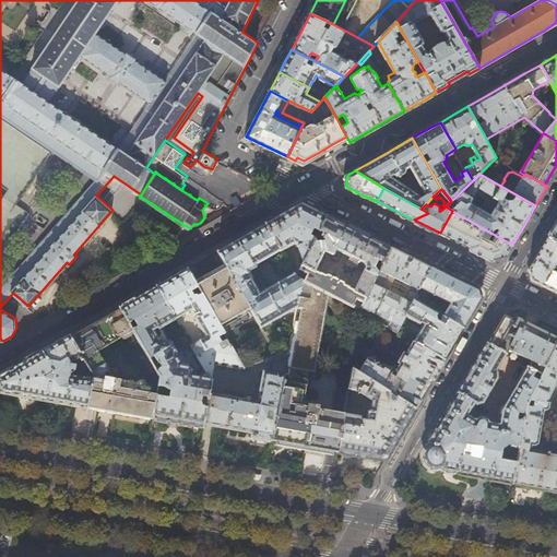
[(284,211),(267,222),(282,248),(283,249),(296,241),(299,244),(305,260),(317,236),(320,228),(328,213),(303,201),(284,211)]
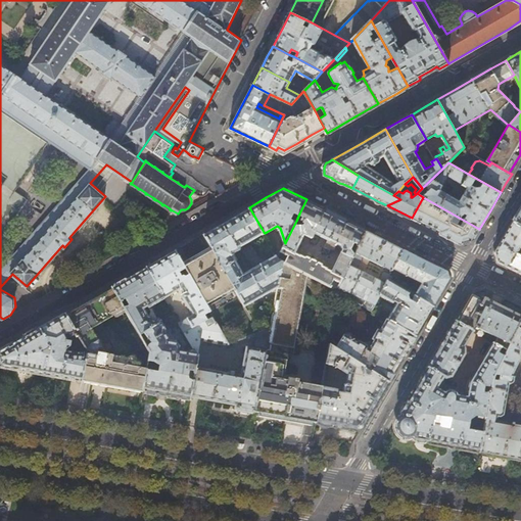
[(476,235),(479,229),(423,197),(415,212),(424,217),(442,226),(441,228),(440,230),(453,236),(462,241),(472,238),(473,239),(476,235)]
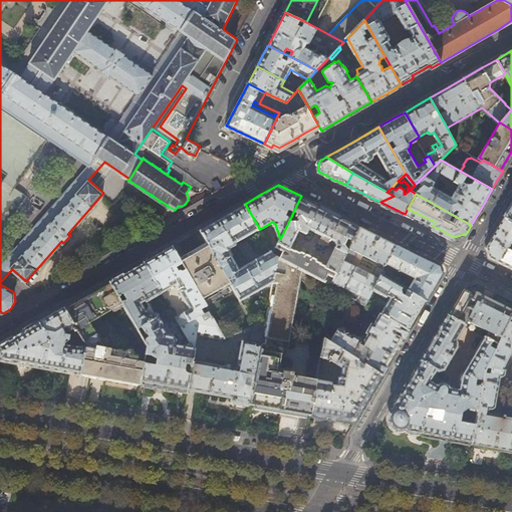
[(353,240),(360,226),(334,213),(301,196),(294,210),(299,213),(296,219),(291,217),(280,239),(273,253),(279,256),(303,269),(331,285),(350,246),(344,243),(347,237),(353,240)]
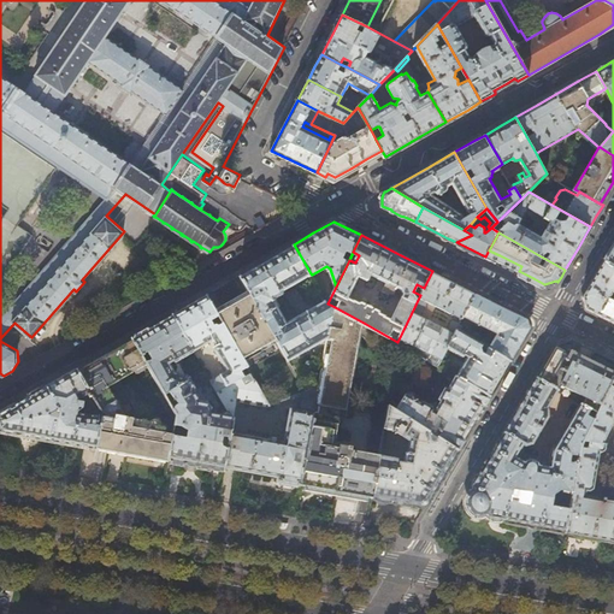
[(273,295),(311,273),(294,244),(270,258),(241,275),(252,293),(277,336),(290,359),(329,336),(335,307),(328,303),(325,300),(288,322),(273,295)]
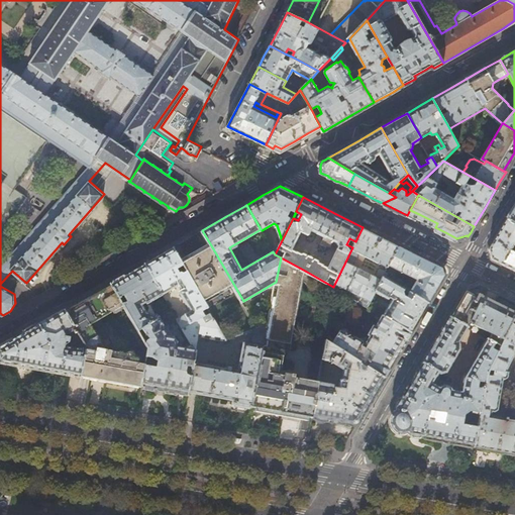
[(437,223),(419,214),(410,210),(407,215),(416,219),(417,216),(426,220),(436,225),(437,223)]
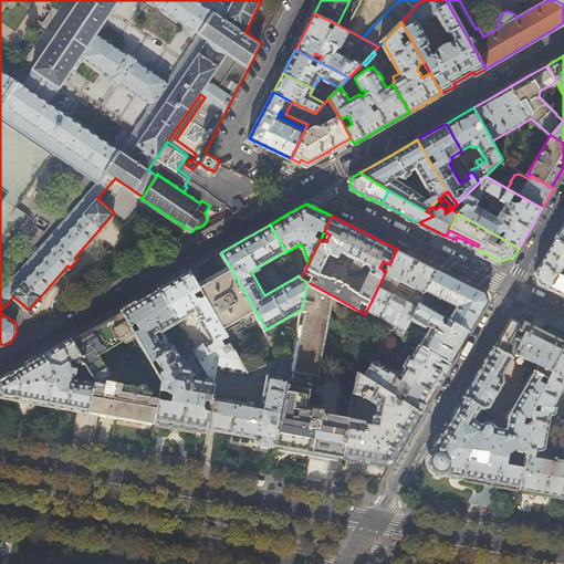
[(563,243),(556,239),(550,249),(542,262),(563,274),(563,243)]
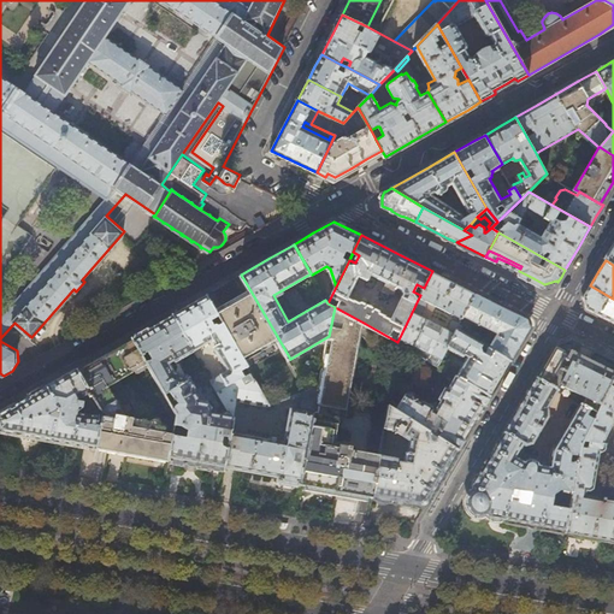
[(432,271),(424,288),(420,295),(397,342),(438,365),(448,346),(458,328),(461,322),(454,318),(450,325),(452,326),(450,329),(421,314),(429,300),(464,317),(465,316),(477,293),(454,282),(432,271)]
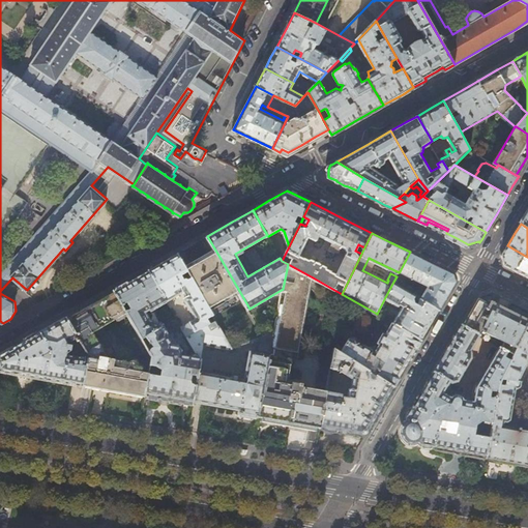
[(459,239),(446,233),(447,235),(468,246),(479,243),(479,242),(478,241),(468,244),(459,239)]
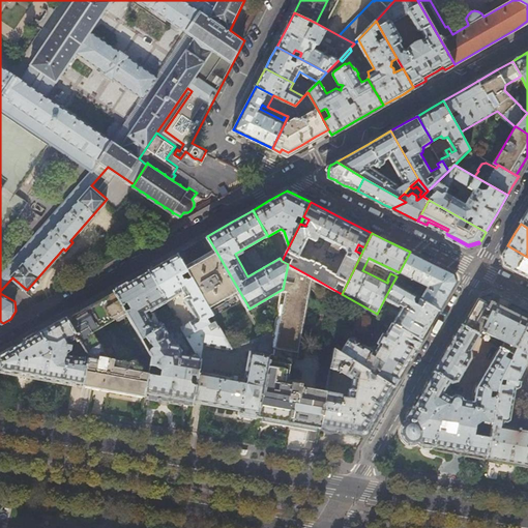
[(527,257),(507,245),(504,251),(502,254),(505,264),(527,274),(527,257)]
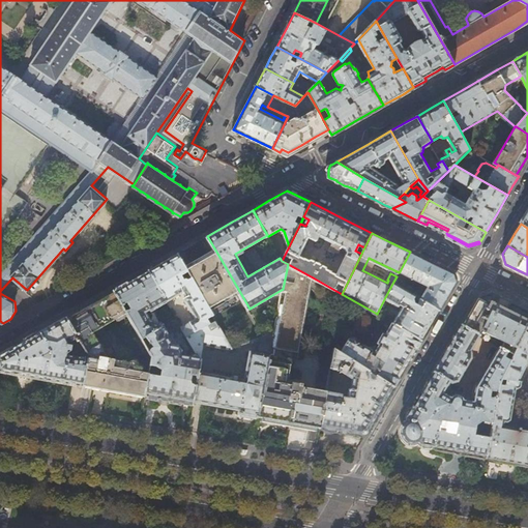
[(238,289),(216,252),(203,259),(187,268),(189,271),(193,275),(209,305),(238,289)]
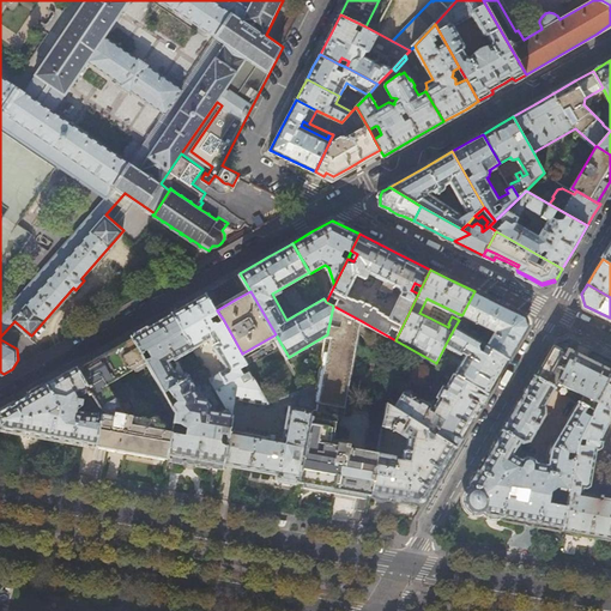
[(459,320),(455,326),(487,345),(509,358),(518,344),(528,325),(526,316),(503,306),(475,291),(463,314),(495,331),(489,342),(460,325),(463,321),(459,319),(459,320)]
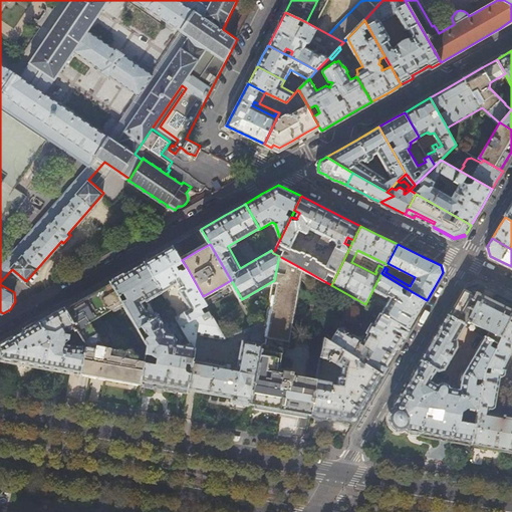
[(160,252),(145,261),(154,276),(156,279),(163,292),(180,282),(182,286),(181,288),(181,289),(181,290),(191,307),(177,315),(182,324),(206,311),(203,307),(208,304),(203,296),(187,267),(184,270),(182,269),(180,270),(178,266),(184,263),(182,260),(173,245),(160,252)]
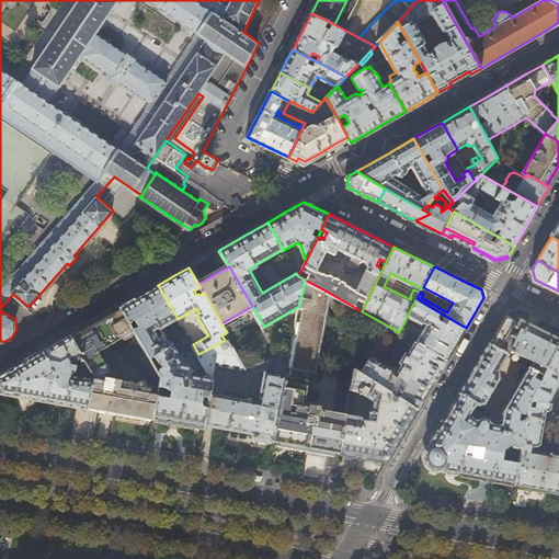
[(331,294),(305,280),(299,306),(292,350),(275,441),(306,446),(340,452),(346,413),(320,409),(320,407),(309,405),(309,407),(305,406),(310,371),(317,372),(331,294)]
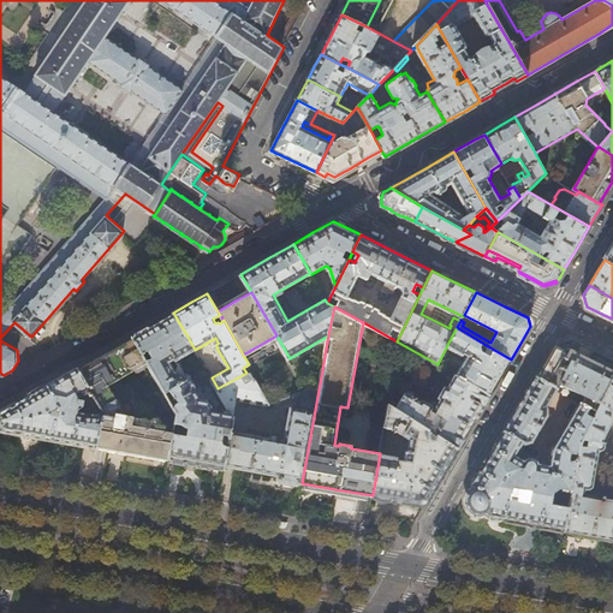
[(173,313),(158,322),(134,335),(135,338),(149,364),(166,393),(171,390),(192,378),(190,374),(182,370),(184,363),(182,359),(185,358),(185,356),(196,350),(195,350),(186,334),(179,339),(177,334),(184,331),(173,313)]
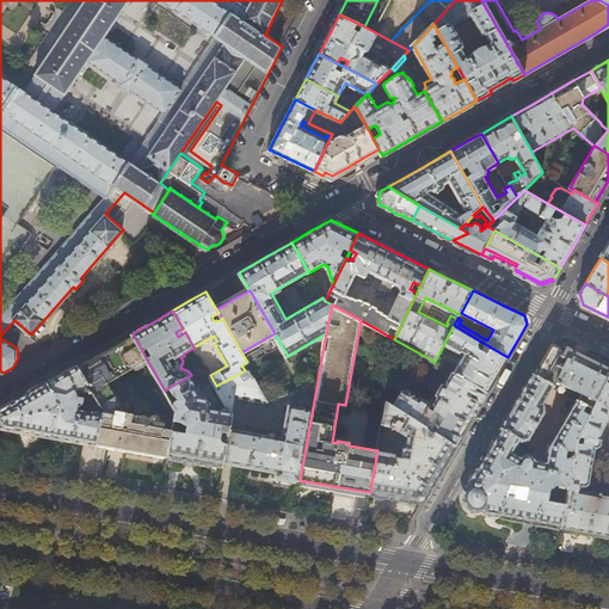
[(454,325),(444,343),(463,354),(453,373),(487,392),(498,373),(508,357),(485,344),(454,325)]
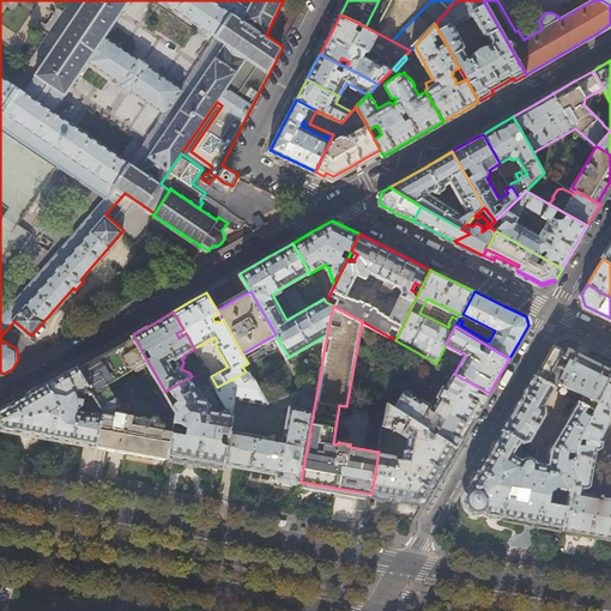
[(91,389),(103,410),(103,411),(97,445),(132,452),(169,458),(174,433),(174,431),(159,429),(161,421),(158,416),(155,416),(152,418),(127,413),(109,382),(135,367),(137,369),(149,363),(134,337),(115,348),(79,368),(91,389)]
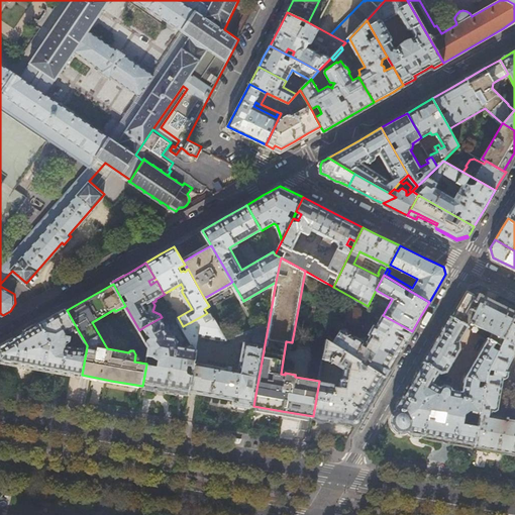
[(502,344),(514,317),(514,310),(500,303),(479,294),(478,296),(468,292),(462,300),(453,316),(469,325),(488,336),(502,344)]
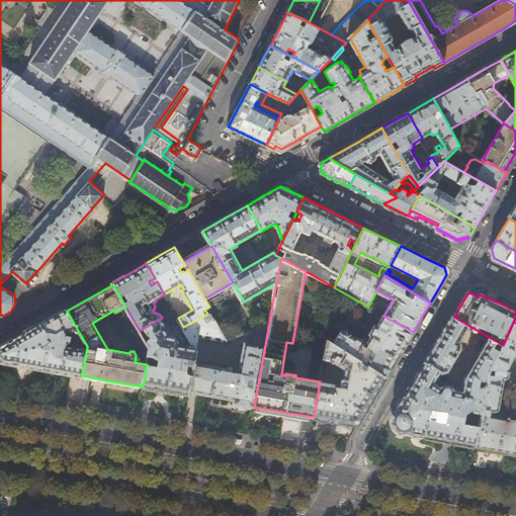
[(67,335),(77,329),(67,311),(66,309),(15,338),(0,346),(0,360),(0,361),(3,361),(39,367),(82,375),(87,347),(76,347),(66,346),(67,340),(70,340),(70,338),(67,338),(67,335)]
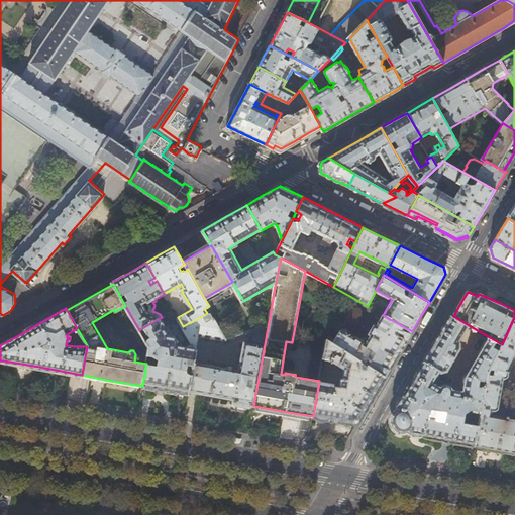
[(207,313),(183,326),(194,344),(195,346),(198,347),(201,334),(228,339),(228,337),(227,337),(212,311),(207,313)]
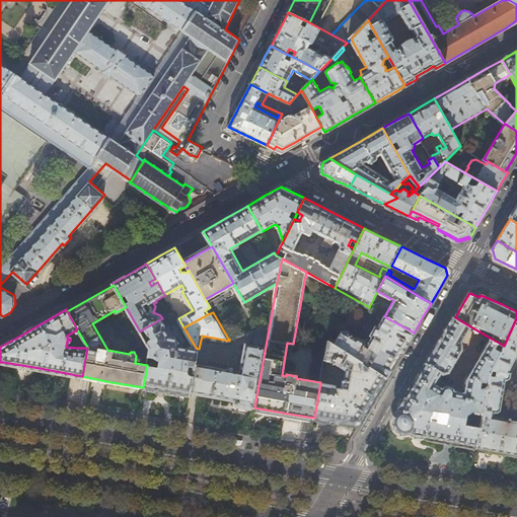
[(399,356),(414,333),(384,316),(378,326),(376,325),(370,335),(372,336),(367,346),(363,343),(364,342),(363,340),(356,336),(354,337),(354,338),(343,330),(335,345),(362,362),(369,366),(387,378),(399,356)]
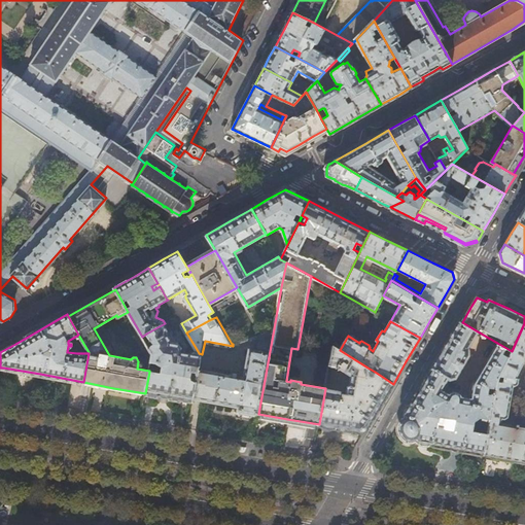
[(491,419),(495,394),(488,393),(489,387),(496,388),(498,377),(500,374),(512,351),(497,343),(475,383),(473,398),(462,396),(462,394),(461,392),(460,391),(458,390),(457,390),(455,390),(454,391),(452,392),(452,394),(444,390),(450,379),(451,379),(456,377),(469,355),(469,348),(468,347),(478,331),(462,322),(460,321),(456,327),(438,358),(419,390),(399,424),(398,429),(400,433),(401,435),(405,439),(409,440),(411,440),(415,440),(417,440),(418,440),(418,442),(455,449),(485,454),(488,433),(478,431),(481,417),(491,419)]
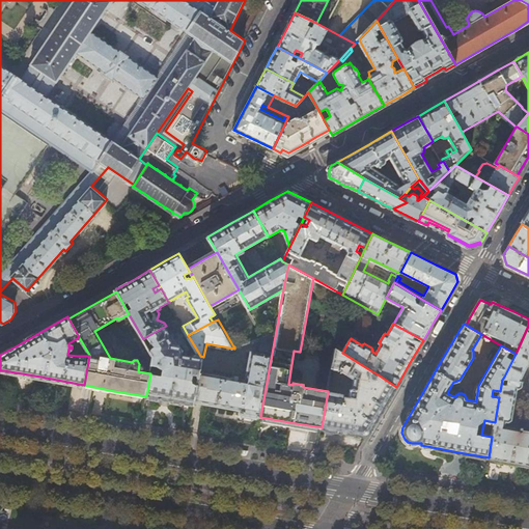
[(170,333),(166,326),(147,336),(155,347),(152,349),(151,350),(151,352),(151,353),(152,356),(151,365),(157,366),(163,369),(162,376),(150,374),(146,396),(171,400),(194,406),(195,400),(198,385),(193,382),(192,380),(193,376),(198,377),(198,378),(199,379),(200,371),(203,357),(200,356),(199,354),(197,354),(196,354),(193,356),(184,354),(184,352),(185,351),(184,349),(184,347),(183,347),(183,346),(181,346),(181,344),(173,342),(169,336),(170,333)]
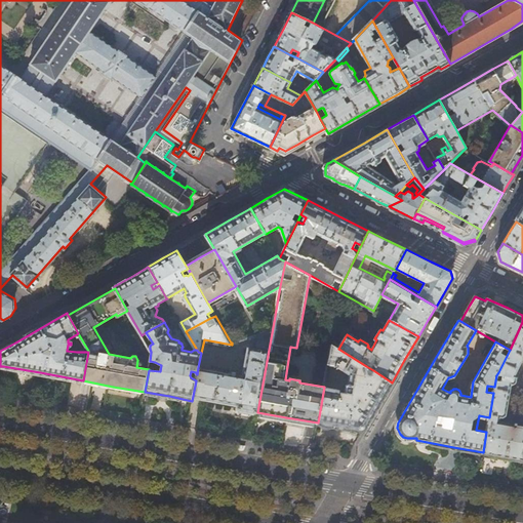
[(522,322),(510,350),(498,372),(515,375),(522,359),(522,322)]
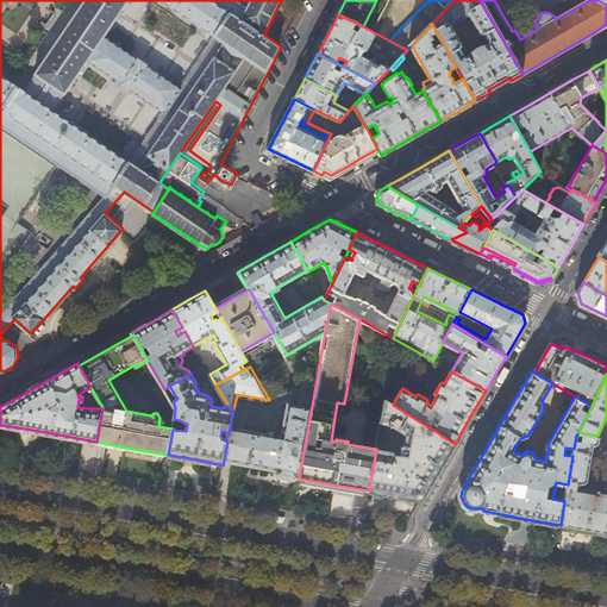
[(299,479),(317,380),(292,389),(292,392),(298,392),(295,405),(289,404),(282,436),(274,435),(275,430),(270,430),(269,433),(230,426),(229,435),(227,442),(224,460),(261,467),(276,469),(276,475),(299,479)]
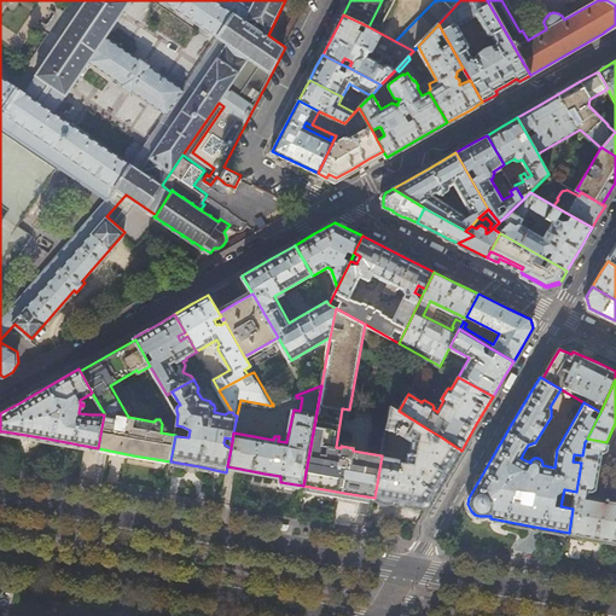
[(434,440),(431,431),(399,411),(391,406),(387,429),(396,430),(413,440),(410,464),(402,463),(402,462),(400,458),(382,454),(382,455),(375,498),(400,503),(428,507),(448,472),(462,451),(440,436),(436,441),(434,440)]
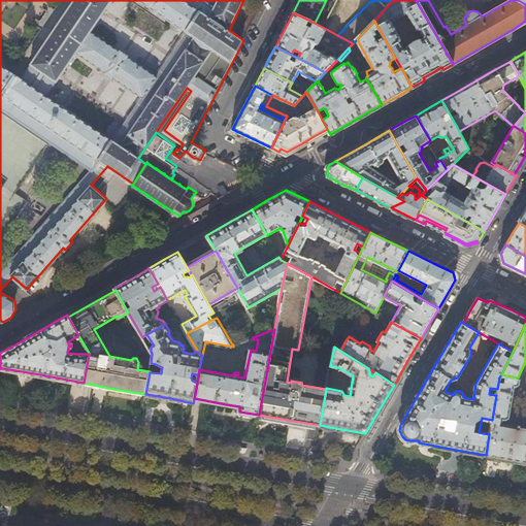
[(518,377),(501,374),(499,377),(497,389),(496,395),(492,420),(489,434),(486,455),(516,460),(525,462),(525,427),(502,423),(502,418),(505,419),(508,416),(515,385),(517,386),(518,385),(519,383),(520,380),(522,380),(522,379),(518,377)]
